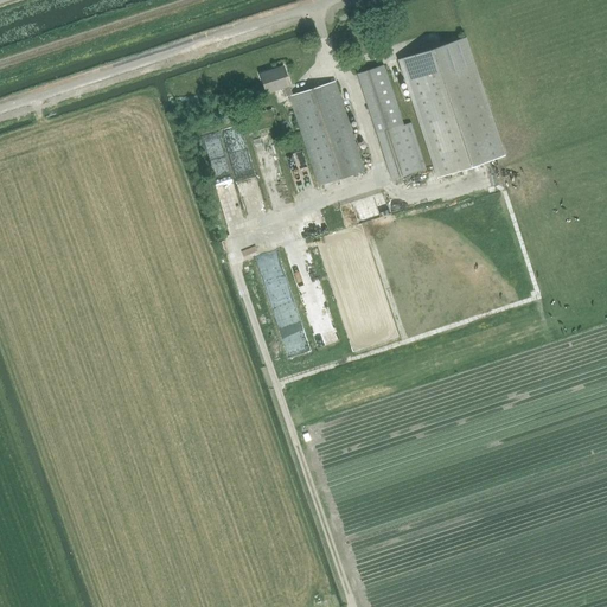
[(470,38),(400,61),(439,179),(509,158),(470,38)]
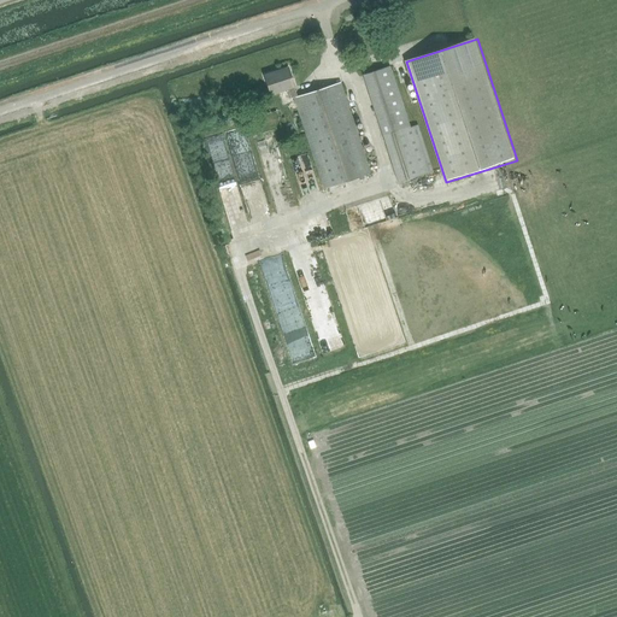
[(433,171),(418,124),(410,127),(389,66),(363,75),(383,136),(382,136),(397,182),(433,171)]
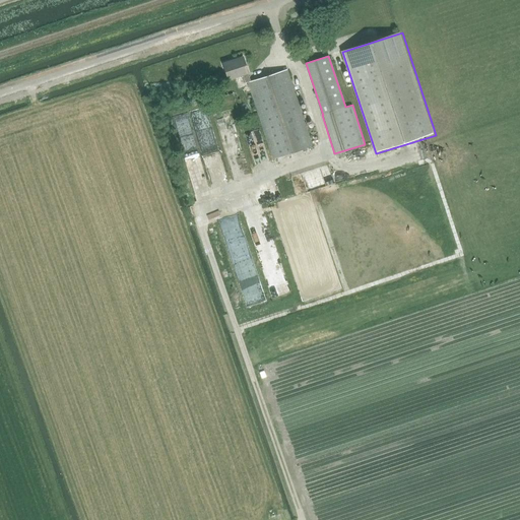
[(273,159),(312,146),(286,69),(251,81),(248,73),(243,57),(222,63),(228,80),(242,75),(245,83),(248,82),(273,159)]
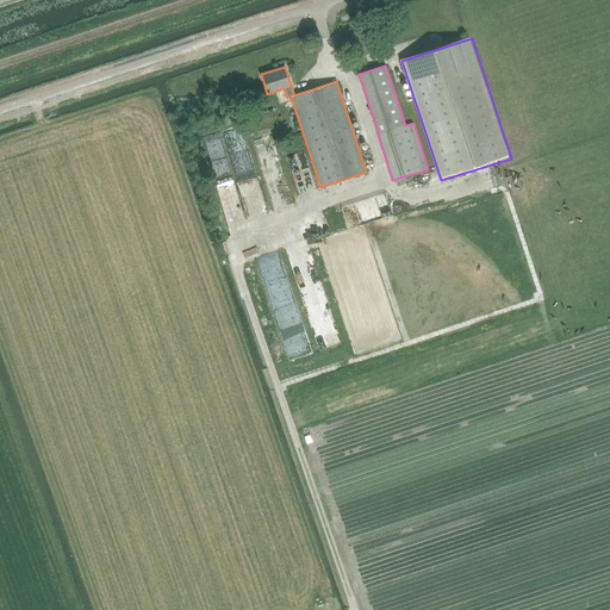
[(360,213),(381,207),(377,190),(355,195),(360,213)]
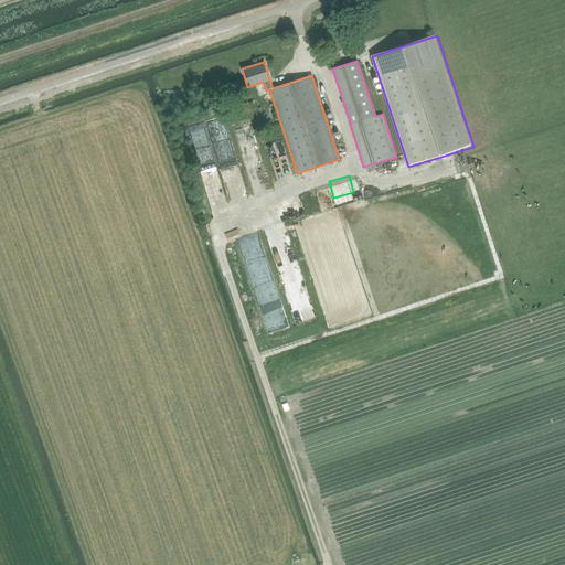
[(208,181),(210,199),(217,198),(215,180),(208,181)]
